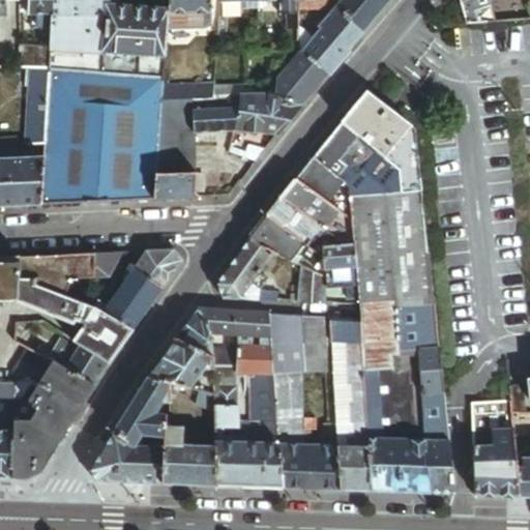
[(20,0),(6,0),(7,16),(20,16),(20,0)]
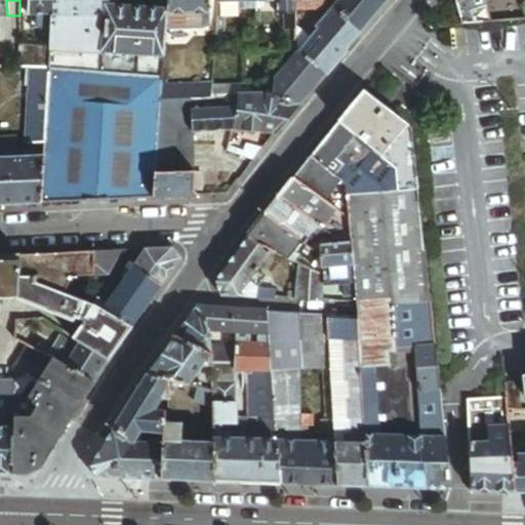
[(53,0),(29,0),(29,15),(38,14),(53,14),(53,0)]
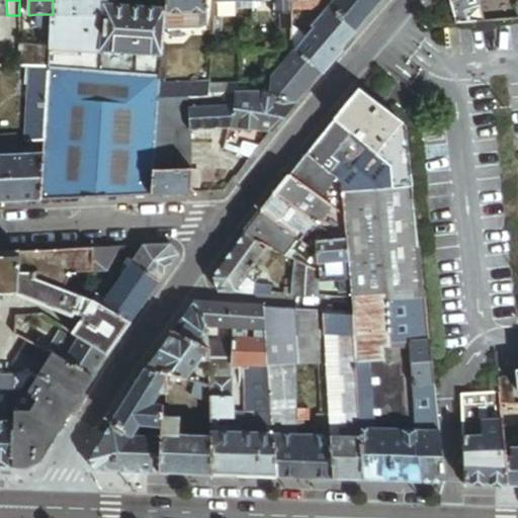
[(53,0),(53,14),(52,26),(52,27),(51,42),(51,45),(102,49),(105,4),(106,4),(106,0),(53,0)]
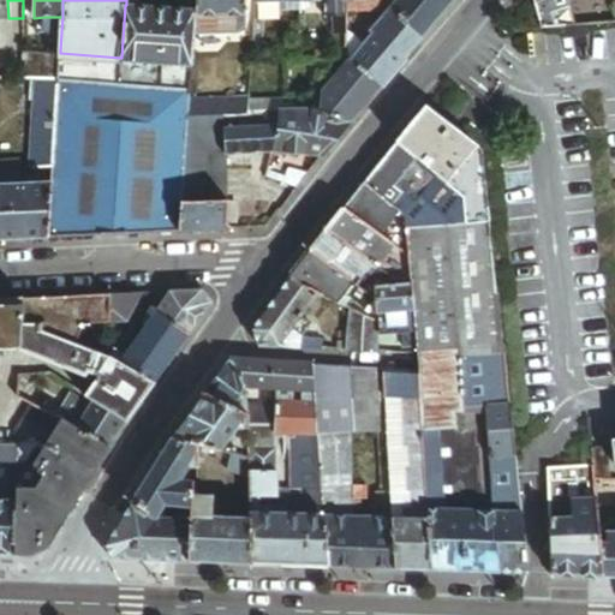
[(246,13),(246,0),(197,0),(197,10),(197,13),(246,13)]
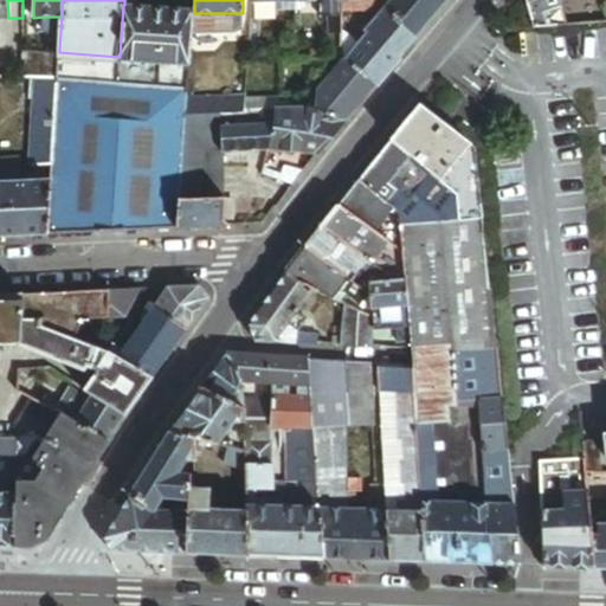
[(340,0),(321,0),(322,14),(329,14),(330,26),(341,26),(341,10),(340,0)]
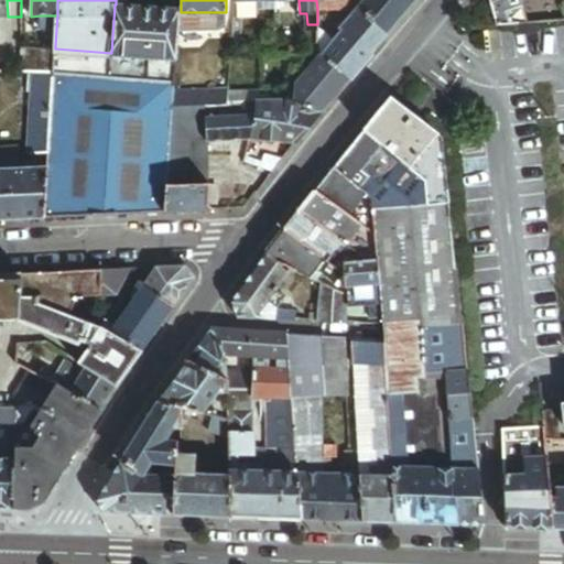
[(338,9),(337,0),(316,0),(317,9),(323,9),(338,9)]
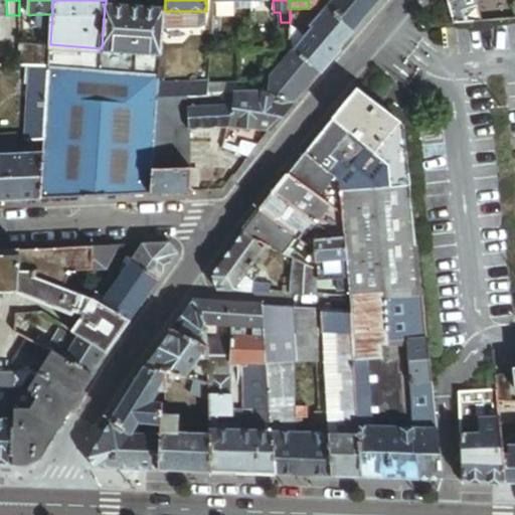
[(332,0),(327,7),(355,30),(380,0),(332,0)]
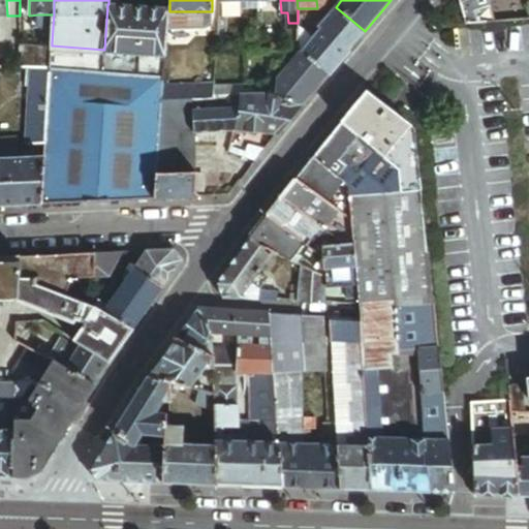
[(490,8),(487,0),(473,0),(477,11),(490,8)]
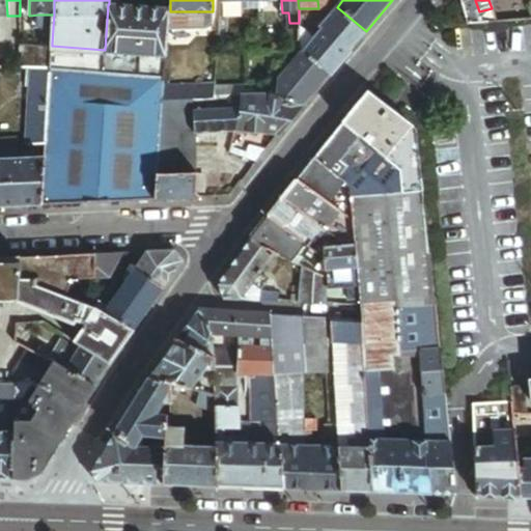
[(105,50),(166,55),(169,27),(170,11),(170,8),(163,8),(109,4),(108,4),(105,50)]
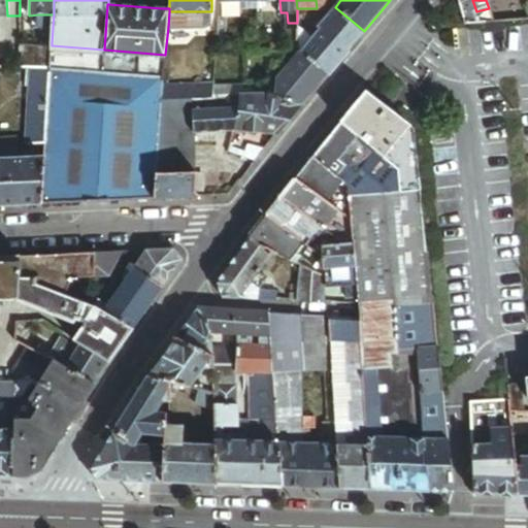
[(348,50),(364,31),(335,7),(319,26),(320,27),(348,50)]
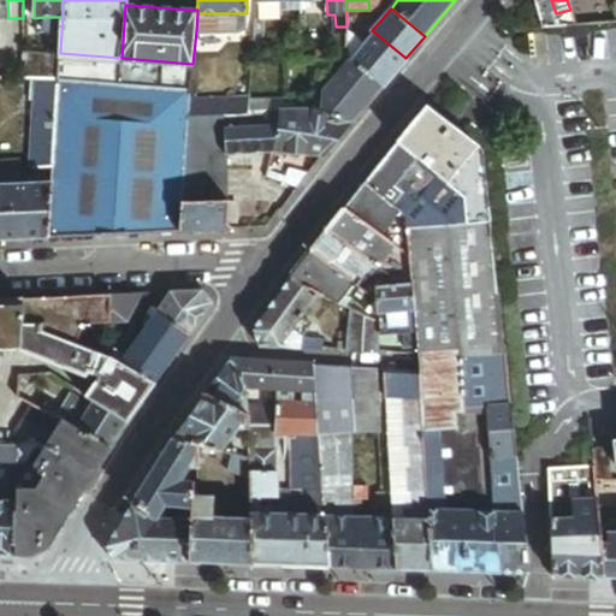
[(556,13),(540,18),(544,29),(575,25),(570,10),(556,13)]
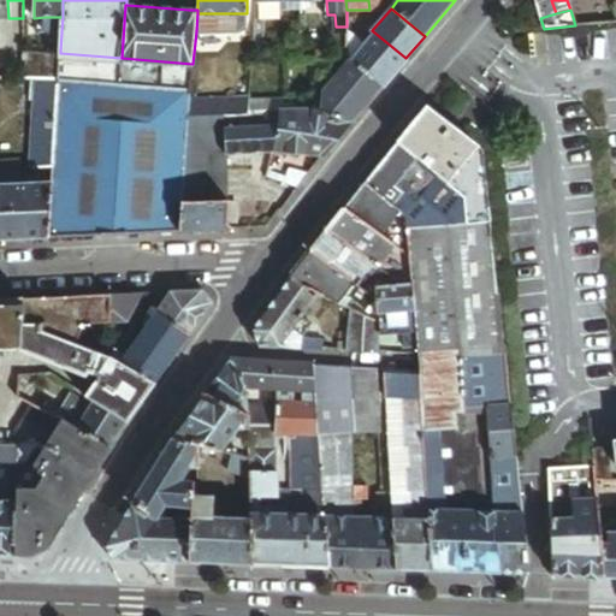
[(197,13),(196,31),(237,31),(244,25),(247,13),(197,13)]
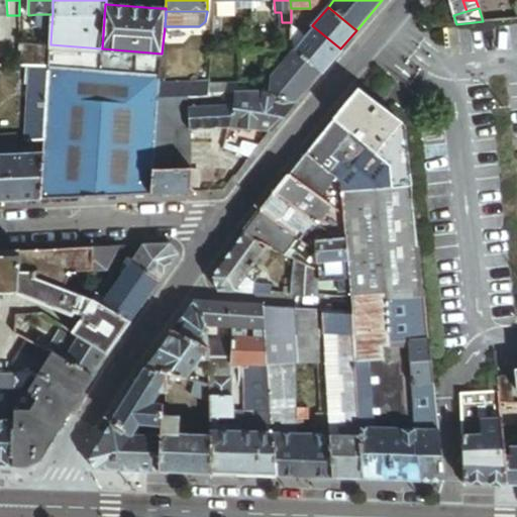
[(52,26),(53,14),(37,14),(37,27),(52,26)]
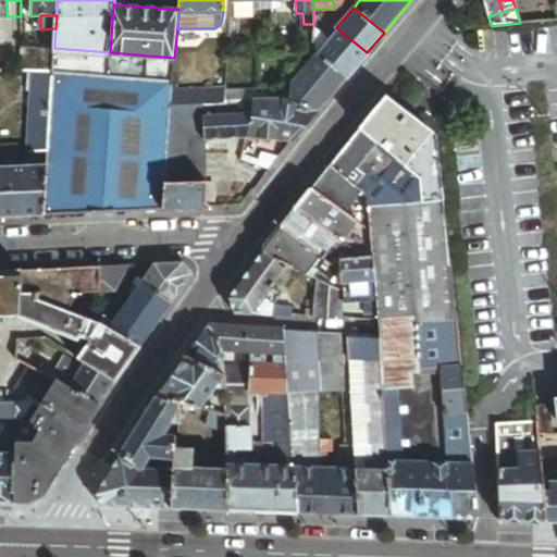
[(233,16),(231,53),(239,52),(239,16),(233,16)]
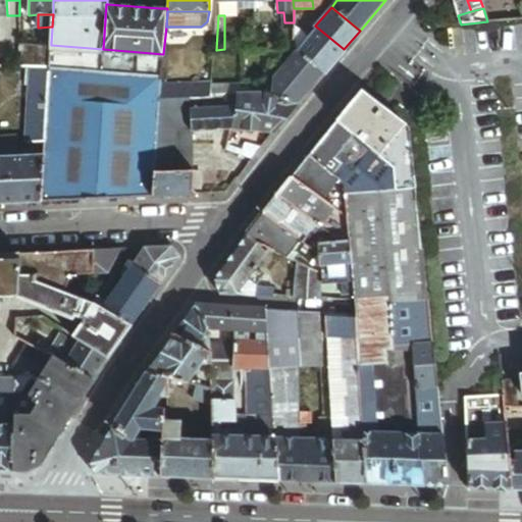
[(345,51),(344,49),(316,27),(300,46),(296,50),(322,73),(324,74),(345,51)]
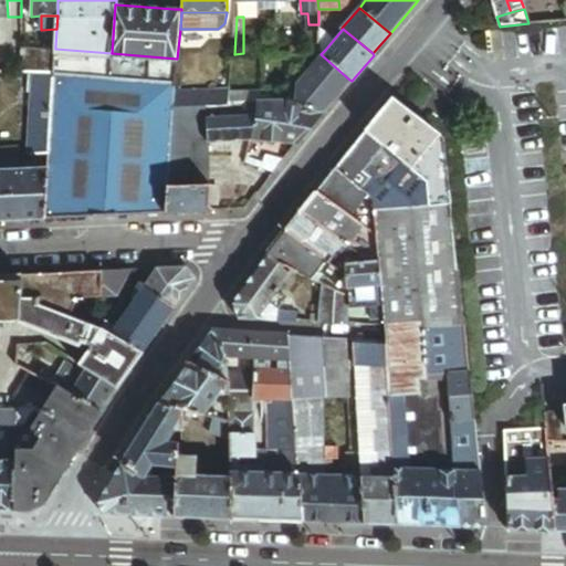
[(35,73),(54,73),(55,49),(55,46),(24,48),(22,72),(35,73)]
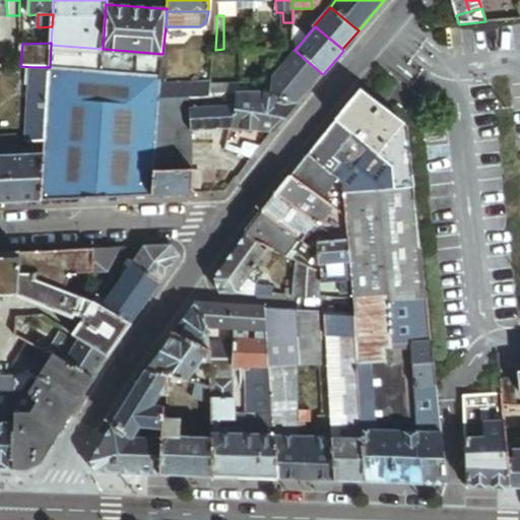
[(154,170),(159,96),(160,80),(163,54),(103,49),(51,45),(50,67),(45,140),(44,156),(41,201),(152,195),(154,170)]
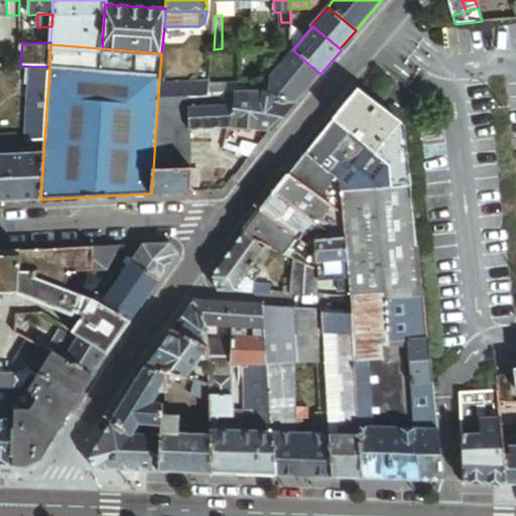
[(298,97),(318,73),(292,49),(291,48),(268,76),(268,83),(298,97)]
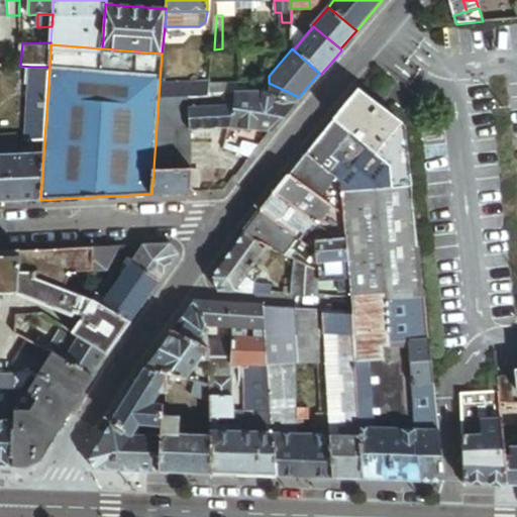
[(27,140),(44,139),(49,67),(32,67),(27,140)]
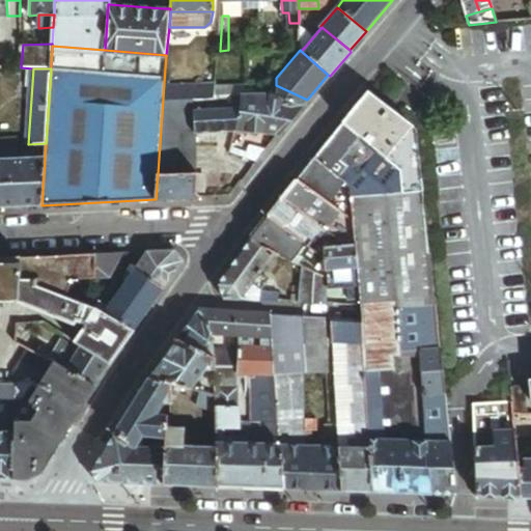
[(228,81),(216,81),(216,96),(227,95),(228,87),(228,81)]
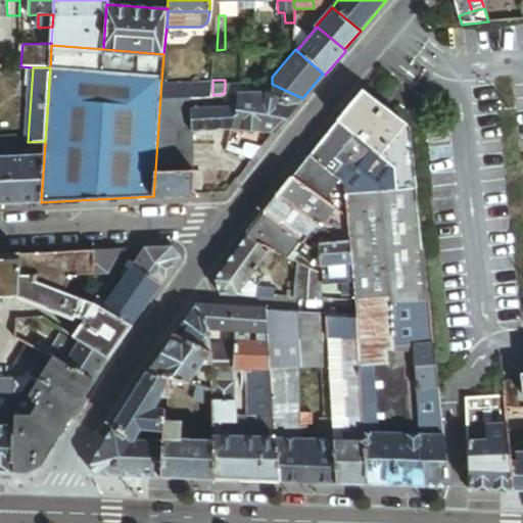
[(193,81),(161,81),(160,97),(191,96),(193,96),(193,81)]
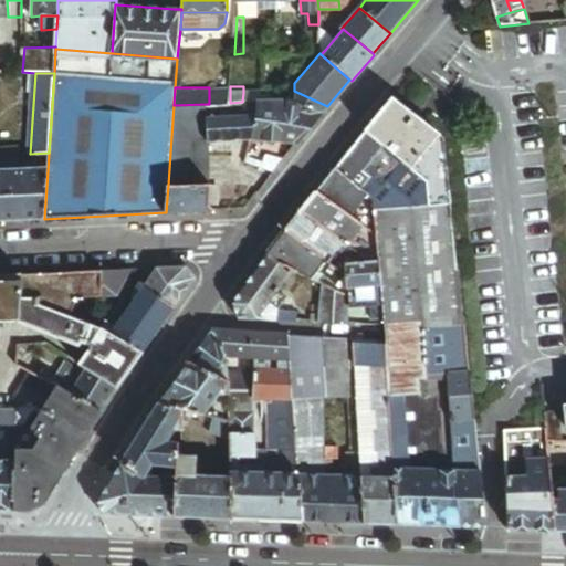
[(322,113),(327,106),(294,91),(294,100),(322,113)]
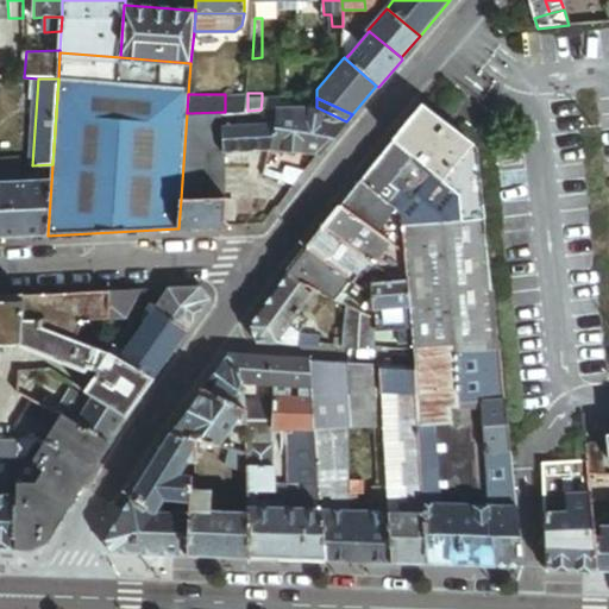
[(346,121),(316,107),(313,106),(276,107),(276,108),(277,123),(271,150),(313,152),(319,156),(346,121)]
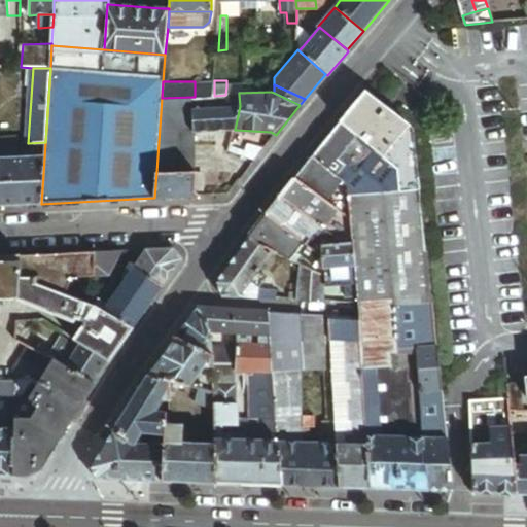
[(225,95),(214,96),(195,97),(192,97),(196,131),(197,131),(235,130),(240,106),(239,94),(225,95)]
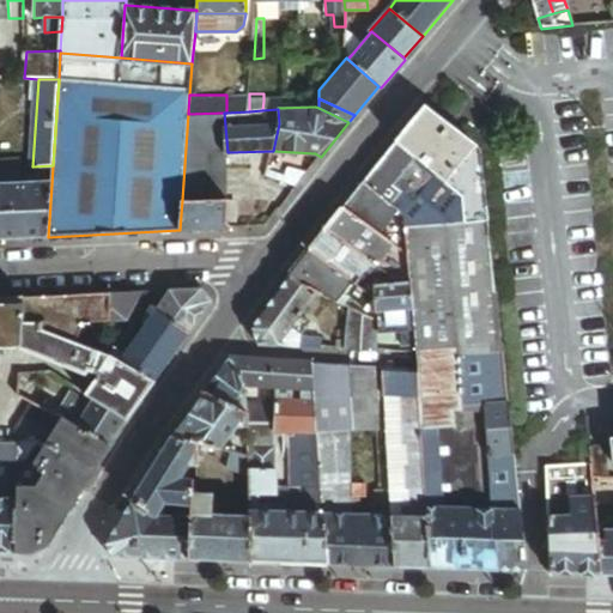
[(445,183),(477,150),(425,109),(396,143),(417,159),(445,183)]
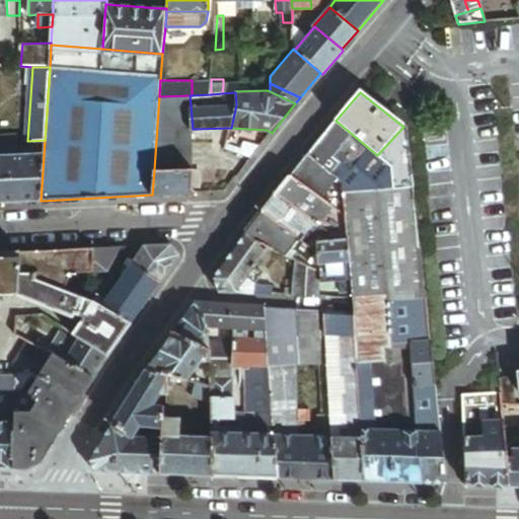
[(193,129),(190,95),(159,96),(154,169),(192,169),(194,129),(193,129)]
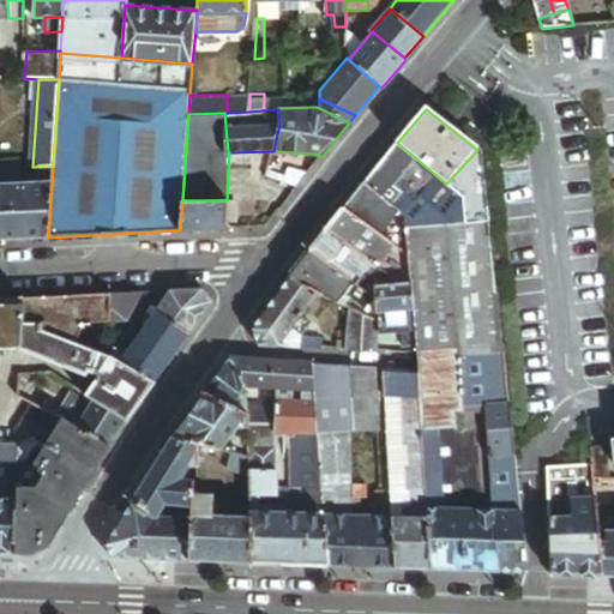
[(417,160),(397,143),(361,182),(391,206),(402,193),(395,186),(417,160)]
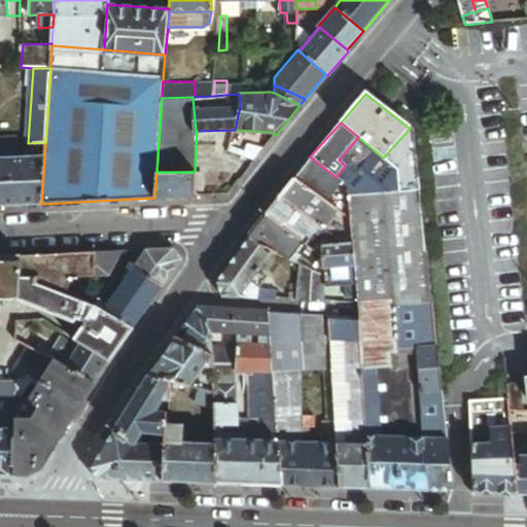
[(399,192),(419,190),(413,131),(410,129),(383,157),(397,169),(399,192)]
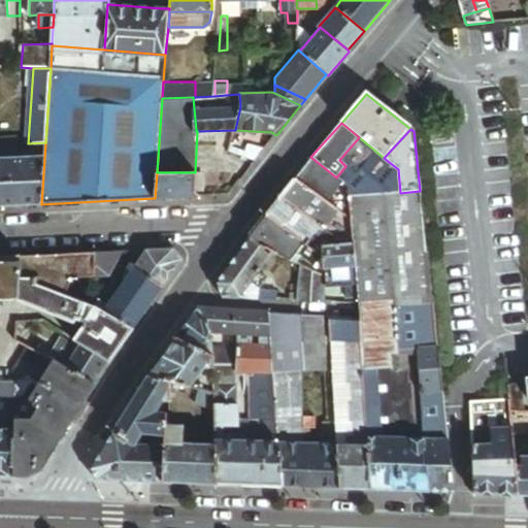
[(384,158),(359,137),(339,160),(345,166),(336,177),(343,184),(350,189),(350,198),(400,193),(398,169),(384,158)]
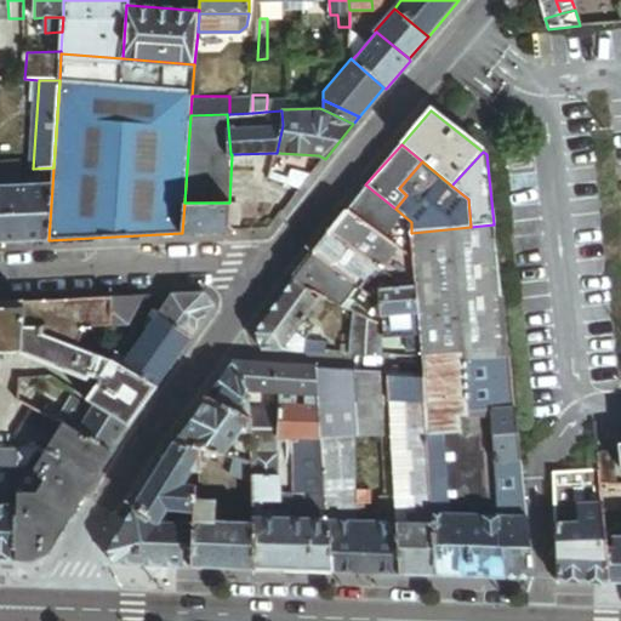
[(269,178),(302,188),(312,176),(292,171),(290,178),(272,172),(269,178)]
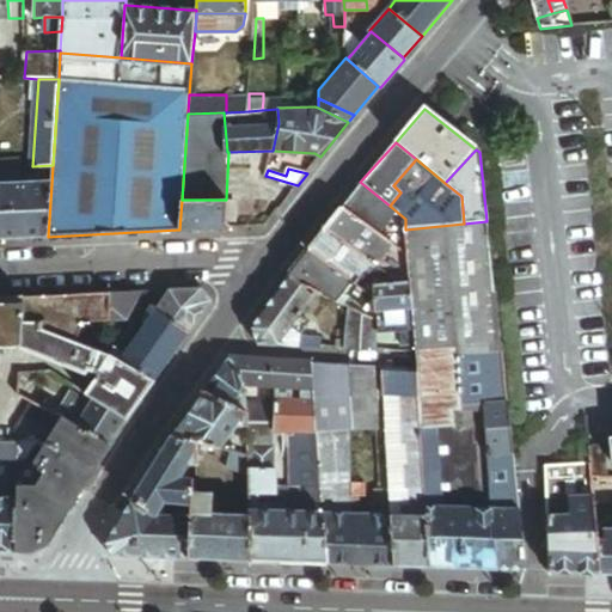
[(390,206),(360,182),(340,208),(379,236),(398,213),(390,206)]
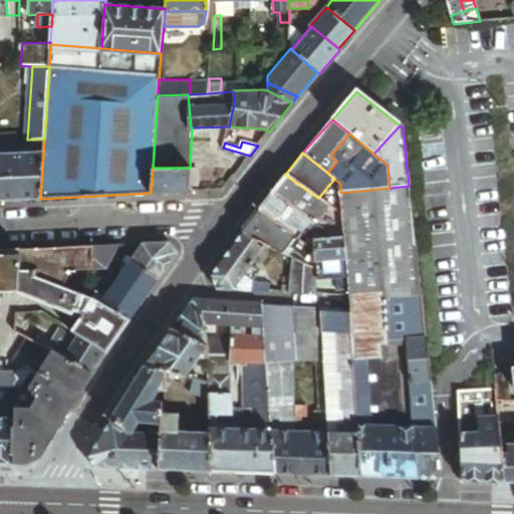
[(0,200),(40,199),(43,155),(0,157),(0,200)]
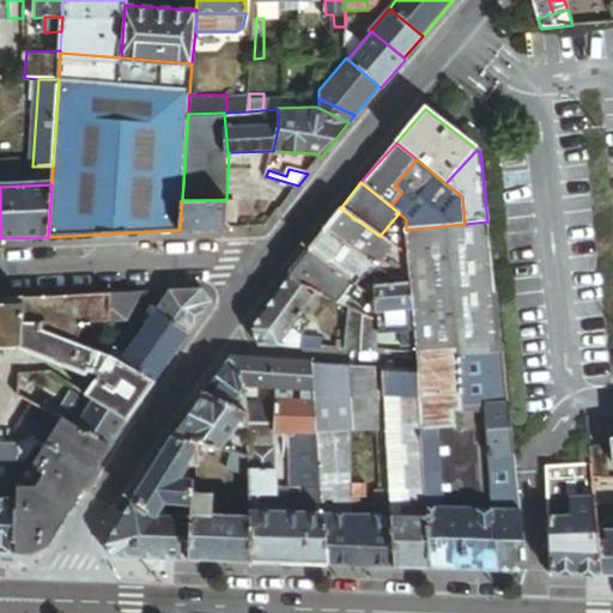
[(226,200),(182,200),(180,230),(230,229),(225,224),(226,200)]
